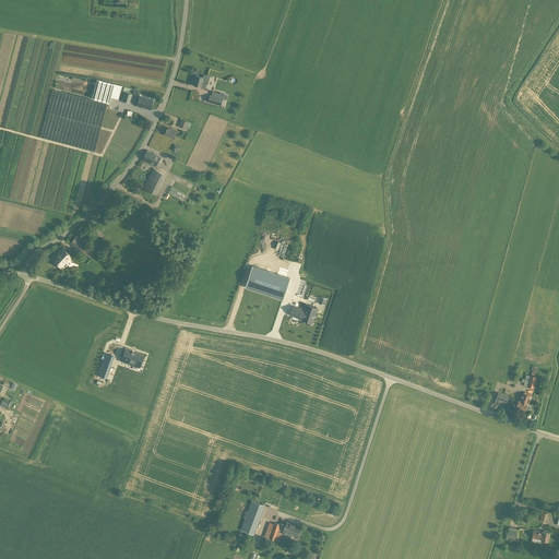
[(201,86),(204,87),(207,75),(203,74),(203,76),(195,75),(192,84),(200,86),(201,86)]
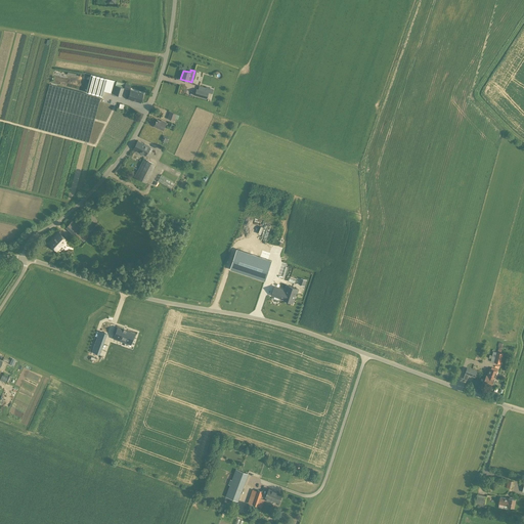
[(91,74),(86,92),(102,96),(104,87),(106,78),(91,74)]
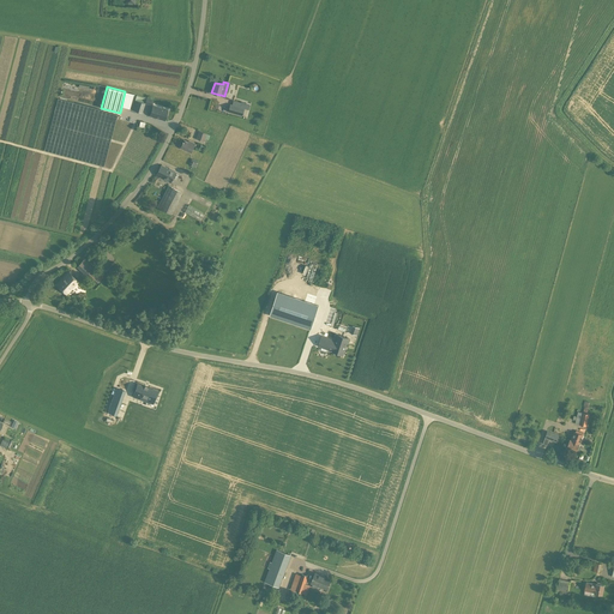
[(65,90),(62,96),(88,103),(90,97),(65,90)]
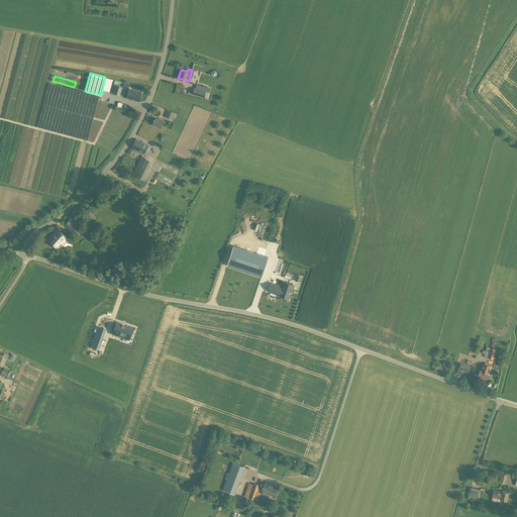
[(87,140),(99,96),(48,83),(37,127),(87,140)]
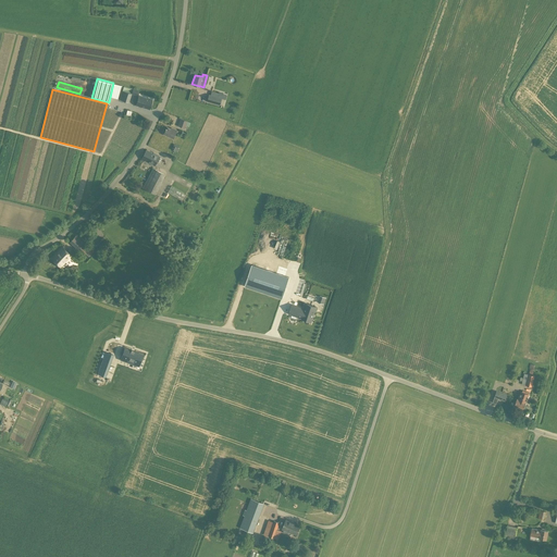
[(119,99),(128,102),(132,95),(132,94),(131,93),(121,90),(119,99)]
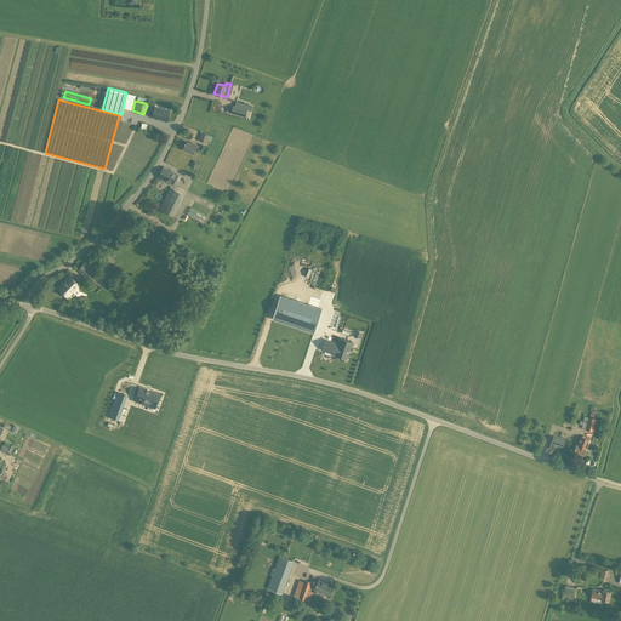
[(246,108),(232,104),(229,112),(244,115),(246,108)]
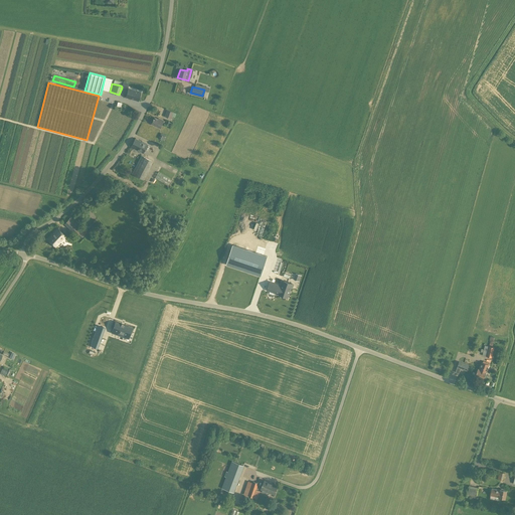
[(128,89),(126,97),(138,101),(141,92),(128,88),(128,89)]
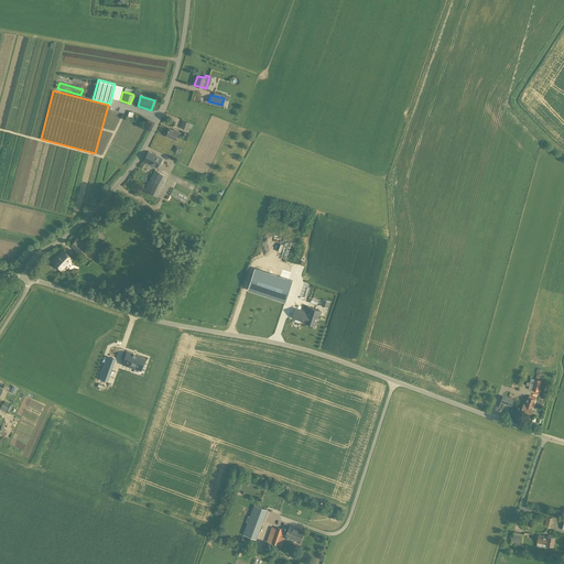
[(180,128),(187,130),(188,128),(192,129),(193,125),(190,123),(190,122),(183,120),(180,128)]
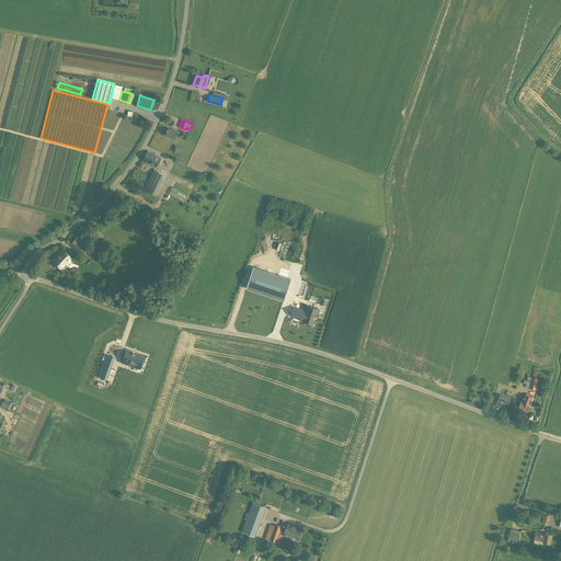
[(174,139),(178,132),(174,130),(174,132),(168,128),(168,129),(167,129),(167,130),(164,135),(174,139)]
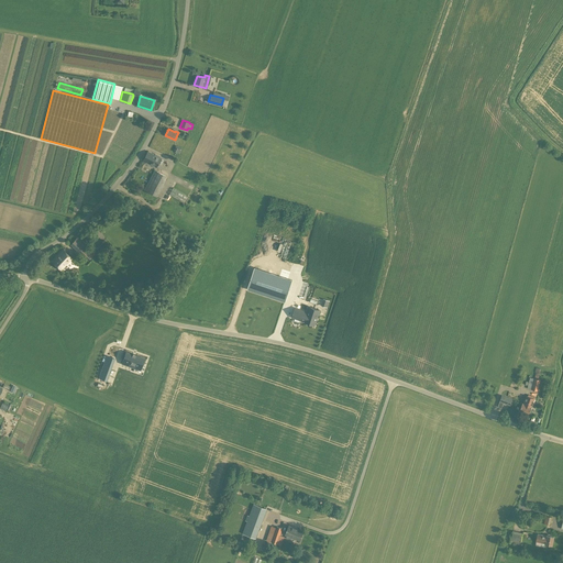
[(156,167),(161,158),(147,151),(142,162),(145,163),(145,162),(156,167)]
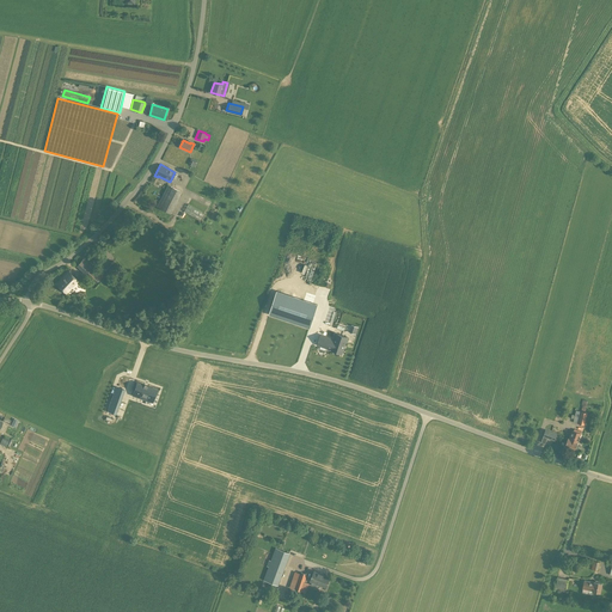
[(171,214),(182,193),(167,185),(157,207),(171,214)]
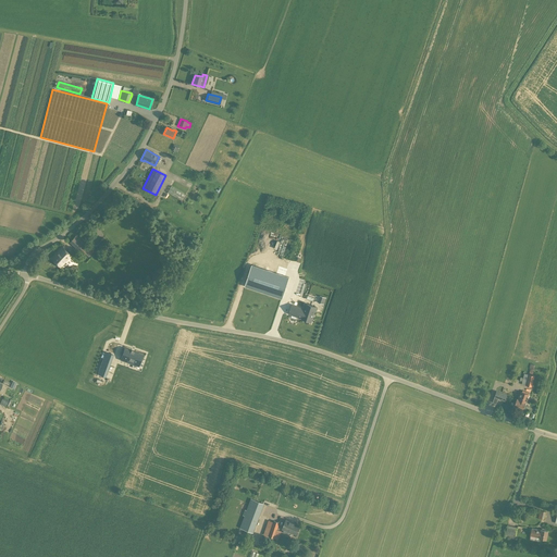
[(168,193),(182,200),(185,195),(171,186),(168,193)]
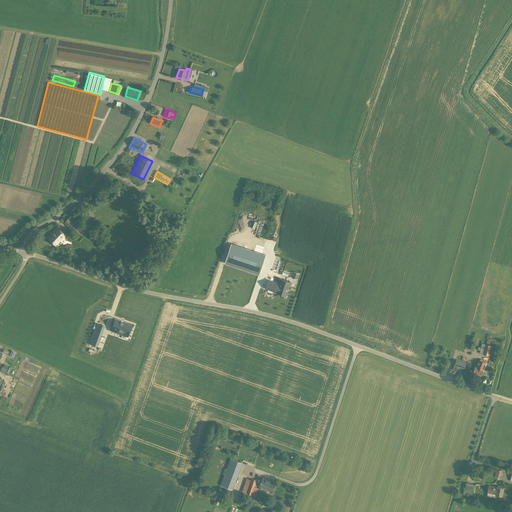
[(80,237),(86,230),(83,227),(83,228),(78,223),(79,223),(70,215),(64,222),(72,230),(80,237)]
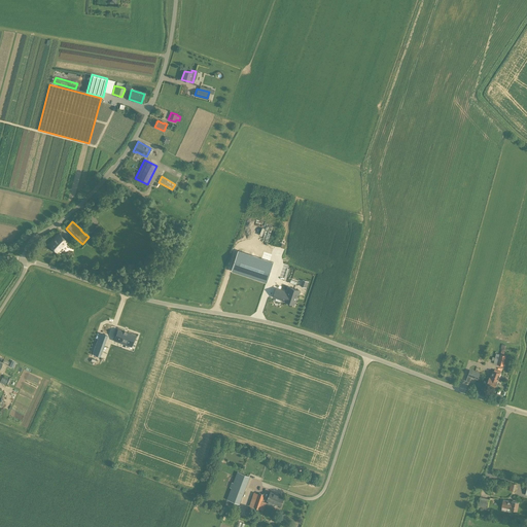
[(57,253),(67,242),(59,234),(48,245),(57,253)]
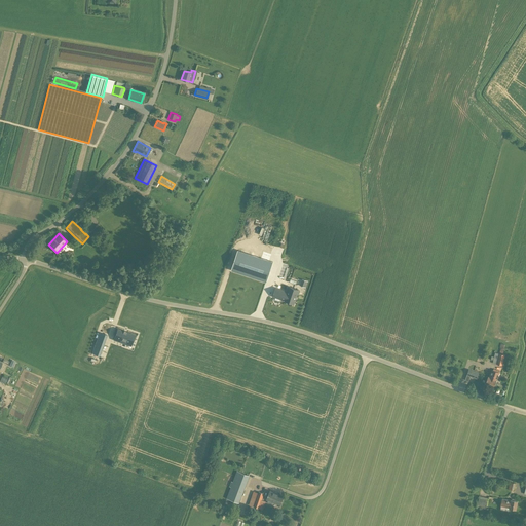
[(238,251),(231,270),(266,282),(272,262),(238,251)]
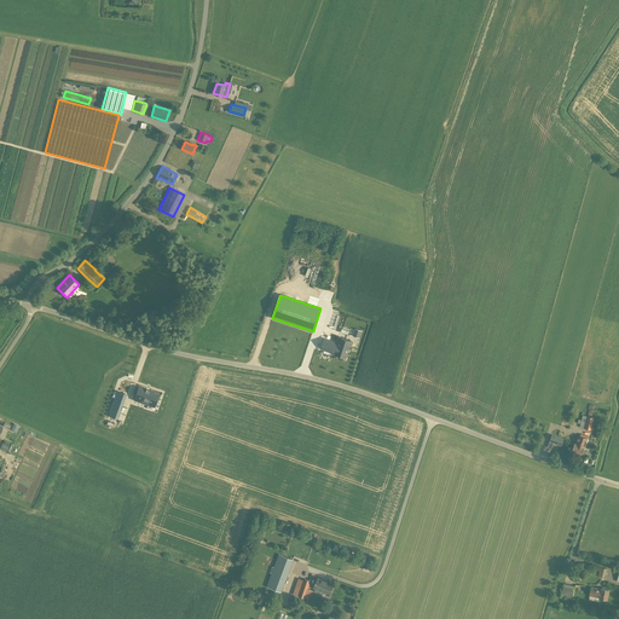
[(354,328),(352,336),(359,339),(362,330),(354,328)]
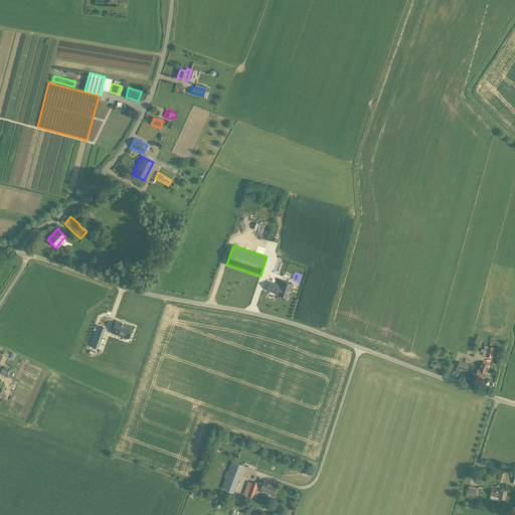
[(279,295),(288,298),(291,288),(292,288),(293,284),(292,284),(284,281),(282,286),(279,294),(279,295)]
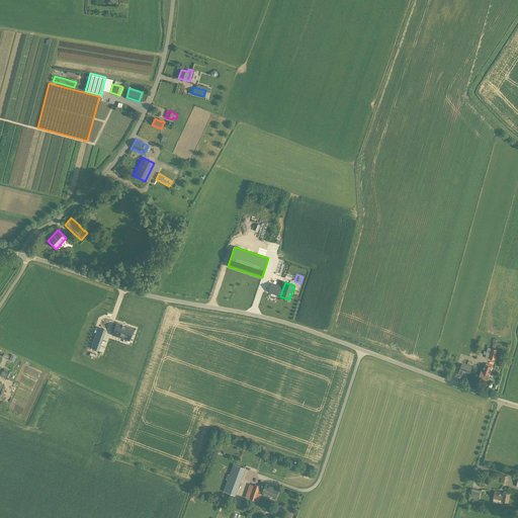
[(271,283),(268,291),(280,295),(283,287),(271,283)]
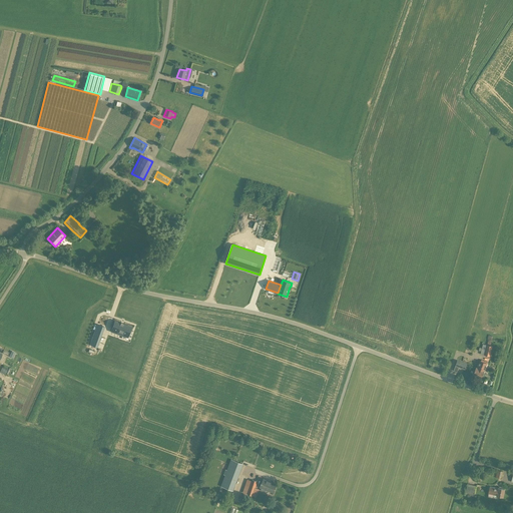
[(114,321),(111,331),(117,333),(117,332),(122,333),(121,335),(124,336),(125,334),(128,335),(131,327),(123,324),(123,323),(120,322),(120,323),(114,321)]
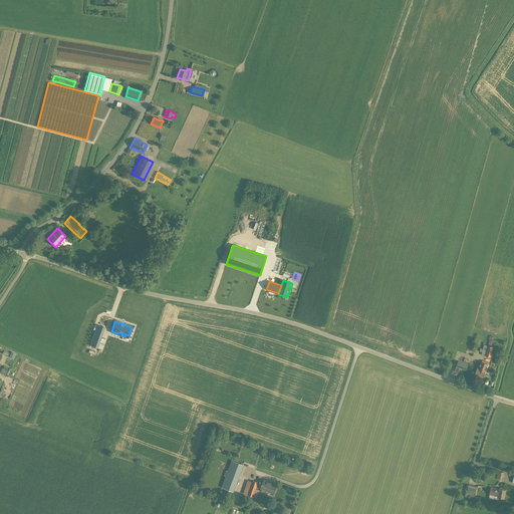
[(97,324),(90,344),(97,347),(99,340),(93,338),(96,330),(102,332),(104,326),(97,324)]
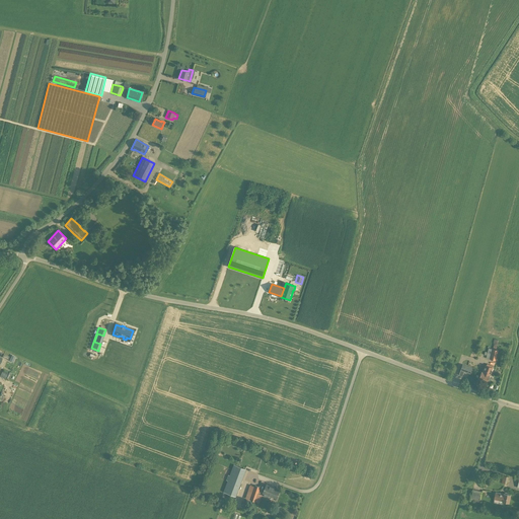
[(496,361),(499,350),(496,350),(499,340),(495,339),(493,343),(494,344),(493,349),(489,348),(488,352),(486,352),(485,355),(487,355),(487,358),(496,361)]
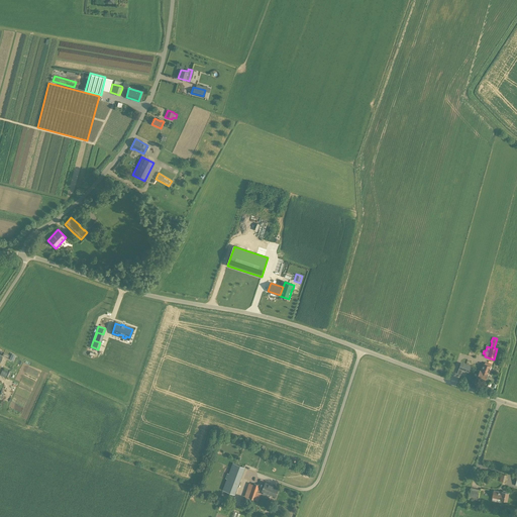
[(458,369),(469,373),(471,367),(460,363),(458,369)]
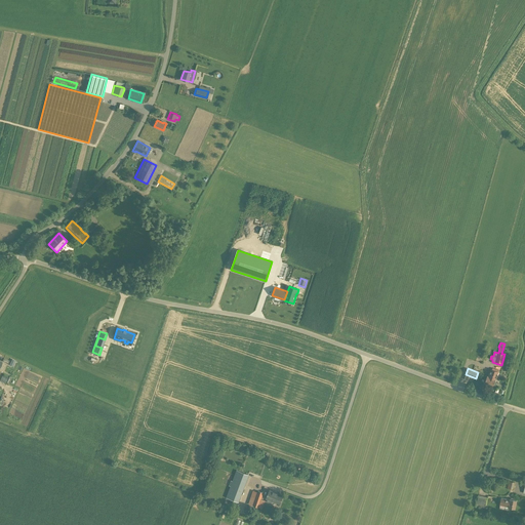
[(488,374),(496,377),(498,370),(491,368),(490,372),(489,372),(488,374)]
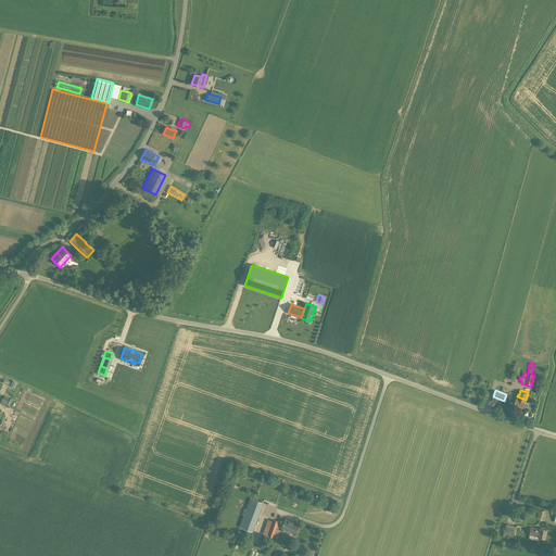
[(514,404),(522,407),(526,400),(517,396),(517,397),(516,397),(514,404)]
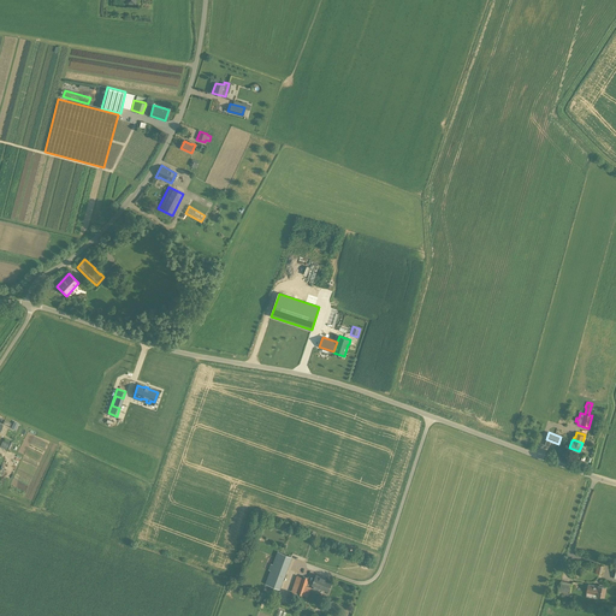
[(279,587),(291,556),(278,551),(266,582),(279,587)]
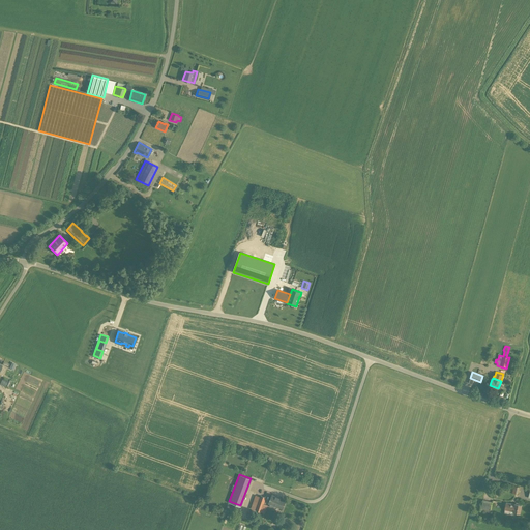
[(283,508),(286,500),(272,494),(268,503),(283,508)]
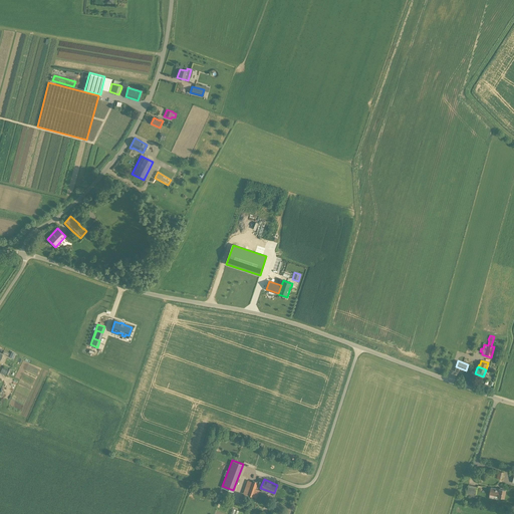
[(253,480),(248,495),(253,497),(255,492),(257,493),(258,490),(256,489),(258,482),(253,480)]
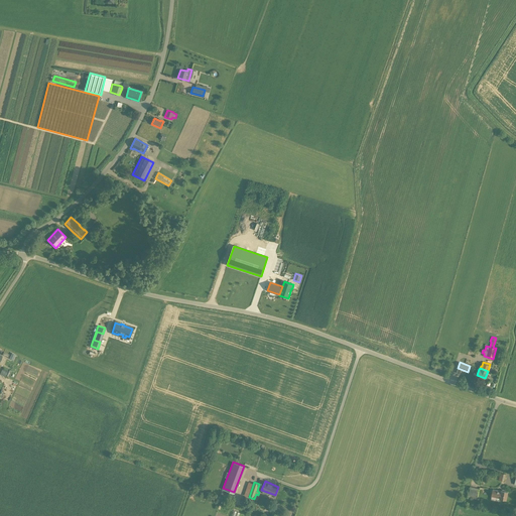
[(468,497),(477,500),(478,496),(479,489),(471,487),(469,494),(468,497)]
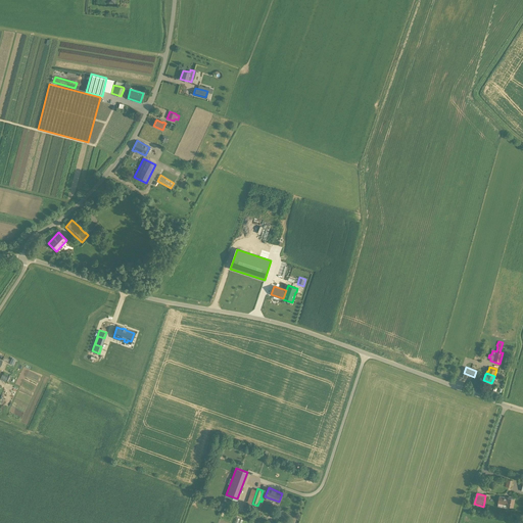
[(508,497),(500,495),(497,503),(507,505),(513,507),(515,498),(508,497)]
